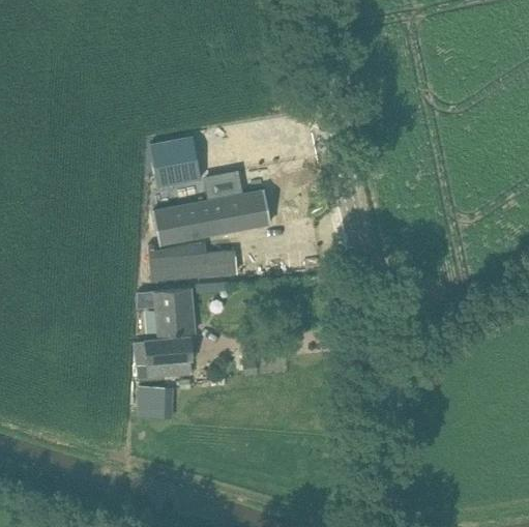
[(194,138),(150,146),(158,189),(202,181),(194,138)]
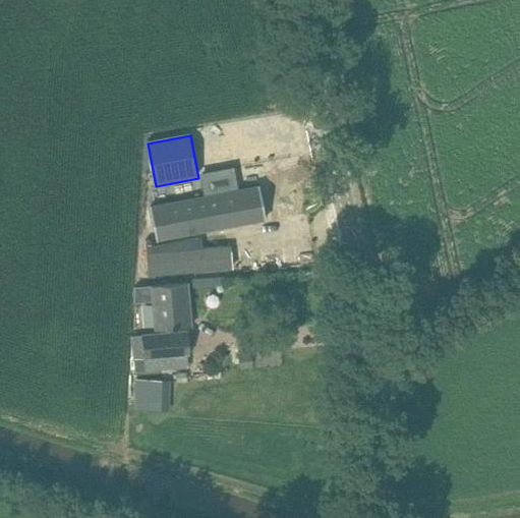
[(206,200),(150,212),(156,242),(200,234),(244,225),(265,222),(258,190),(239,194),(235,172),(200,177),(206,200)]
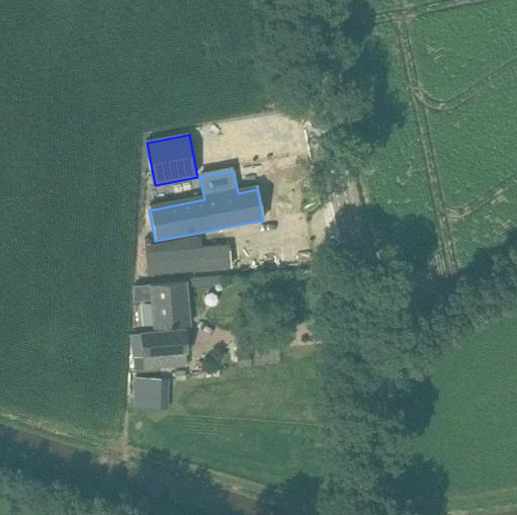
[(201,249),(146,253),(147,276),(209,271),(230,270),(228,247),(208,249),(201,249)]
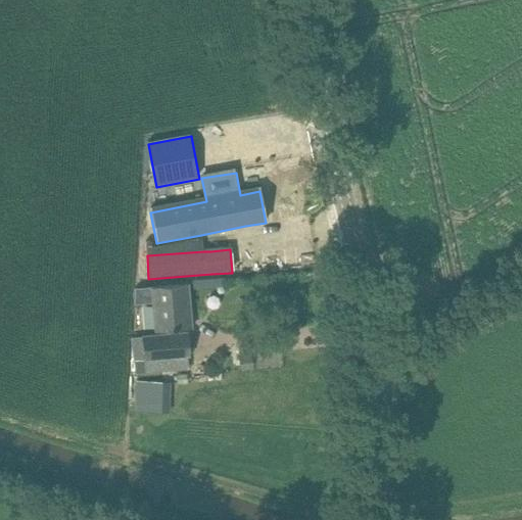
[(192,331),(188,287),(152,290),(156,334),(192,331)]
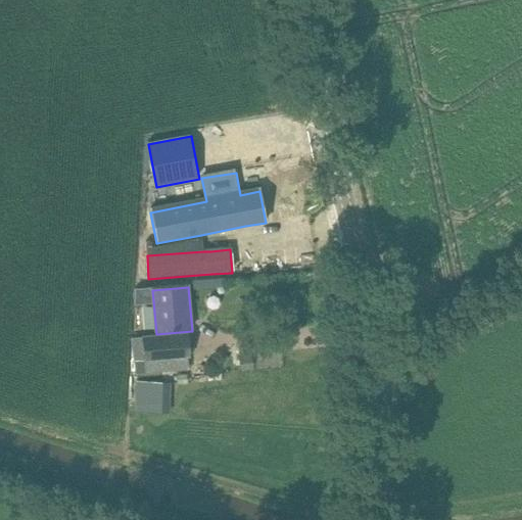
[(188,335),(133,340),(134,363),(135,363),(136,375),(188,370),(188,359),(190,358),(188,335)]
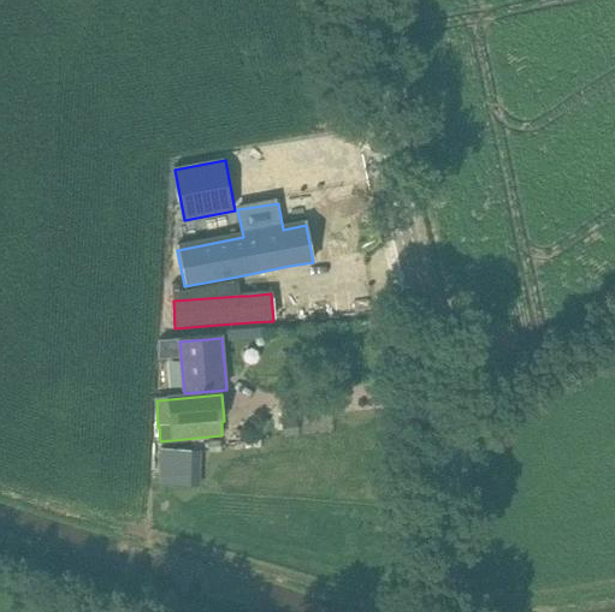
[(297,423),(282,423),(283,440),(299,439),(297,423)]
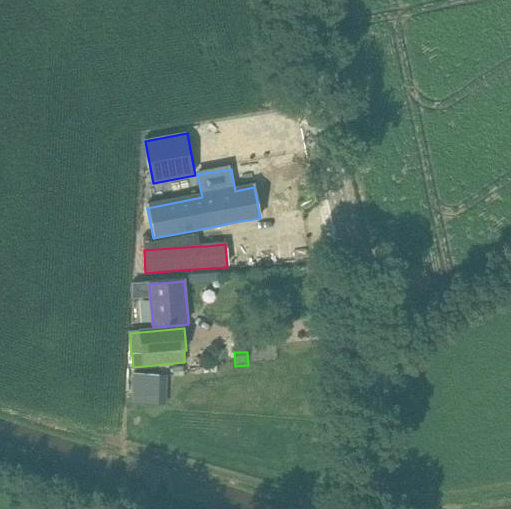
[(183,377),(183,370),(173,370),(173,378),(183,377)]
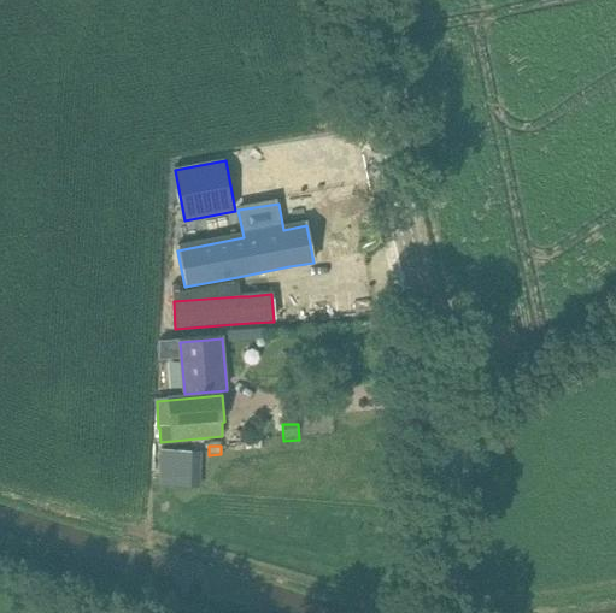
[(175,453),(174,479),(189,481),(189,454),(175,453)]
